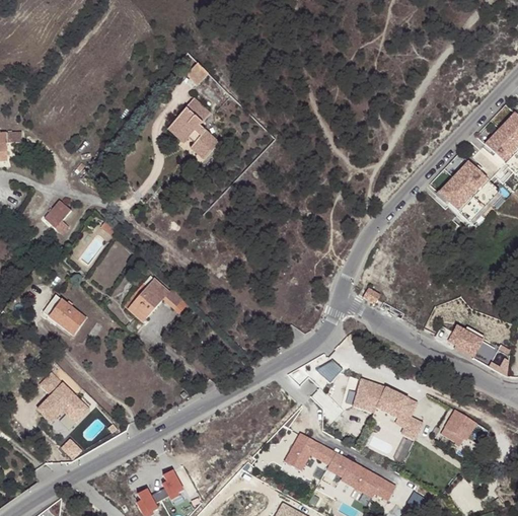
[(207,71),(197,61),(186,72),(196,82),(207,71)]
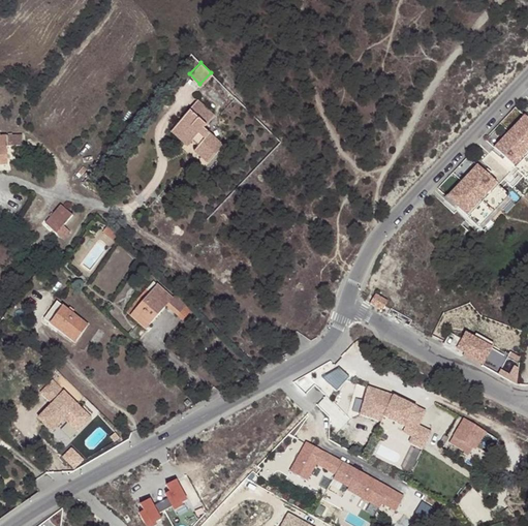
[(29,82),(2,75),(0,82),(28,87),(29,82)]
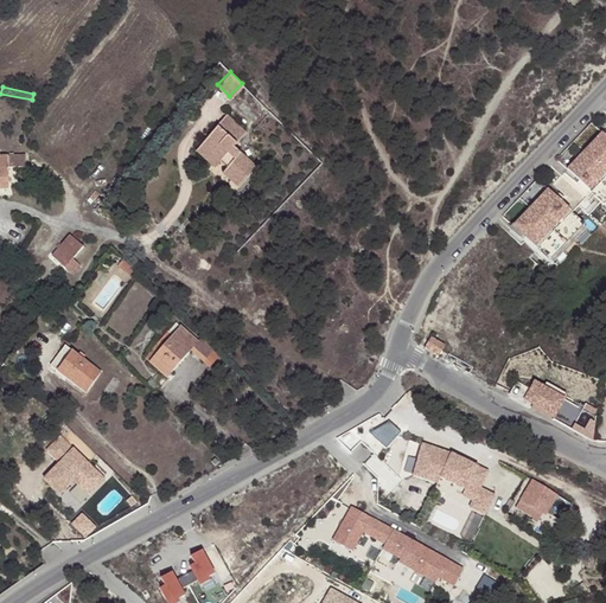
[(202,141),(219,158),(221,156),(227,161),(221,168),(237,185),(255,165),(233,143),(246,130),(227,113),(202,141)]
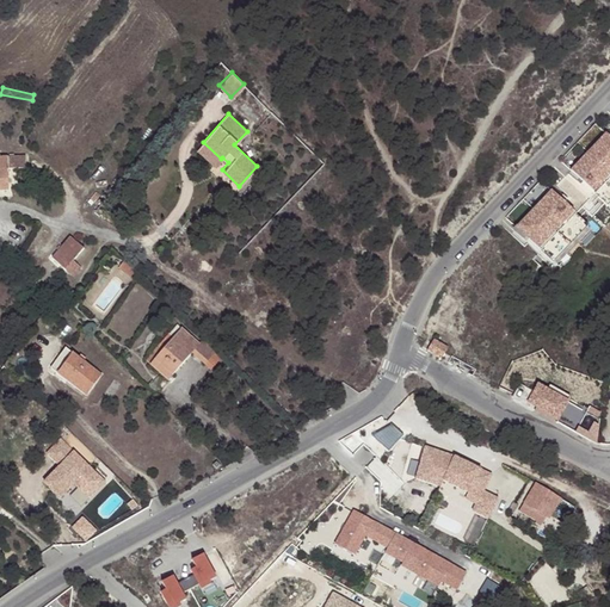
[(609,135),(605,130),(571,168),(607,203),(609,198),(609,135)]
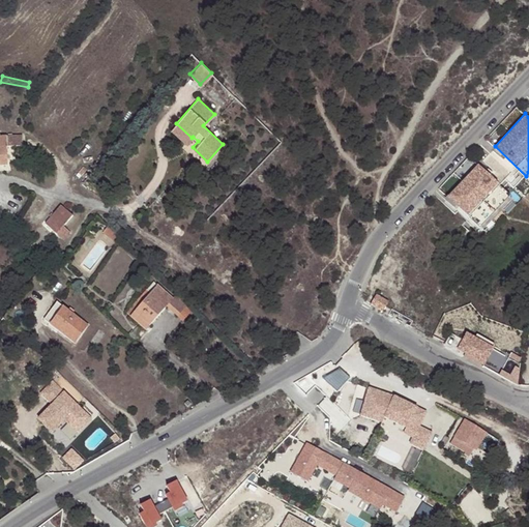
[(186,143),(192,138),(176,123),(171,127),(186,143)]
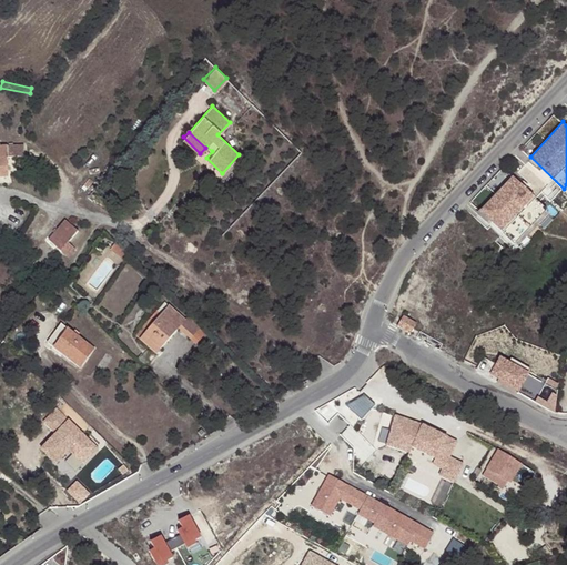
[(21,153),(20,142),(3,143),(0,142),(0,173),(6,173),(4,154),(21,153)]
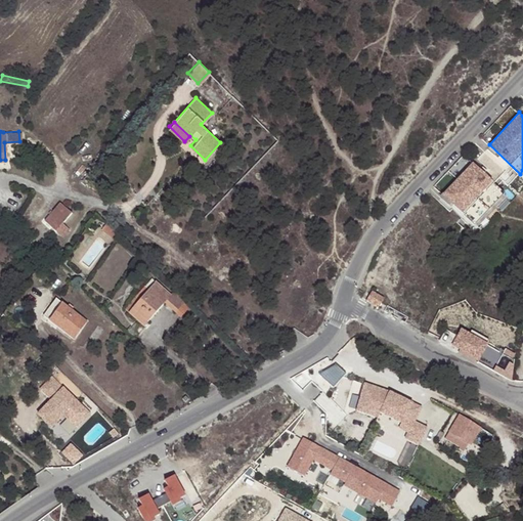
[(472,161),(441,193),(473,223),(504,191),(472,161)]
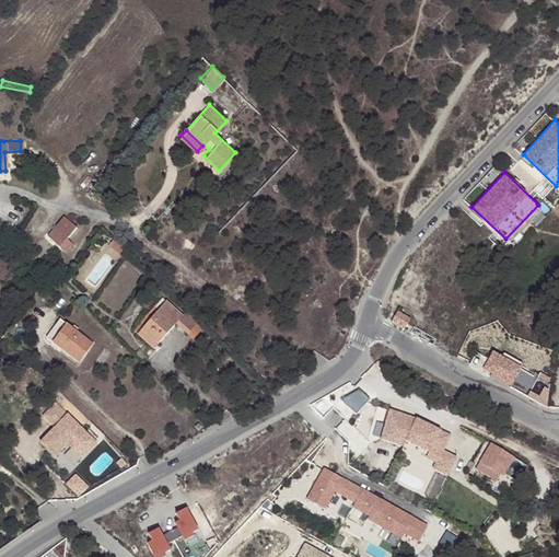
[(538,205),(505,239),(508,242),(540,208),(538,205)]
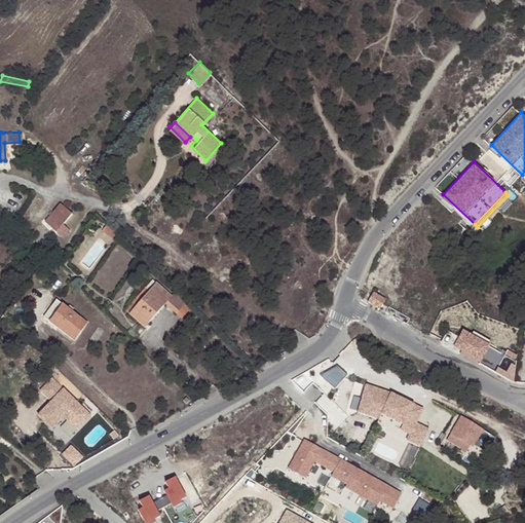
[(71,211),(60,200),(43,219),(54,229),(71,211)]
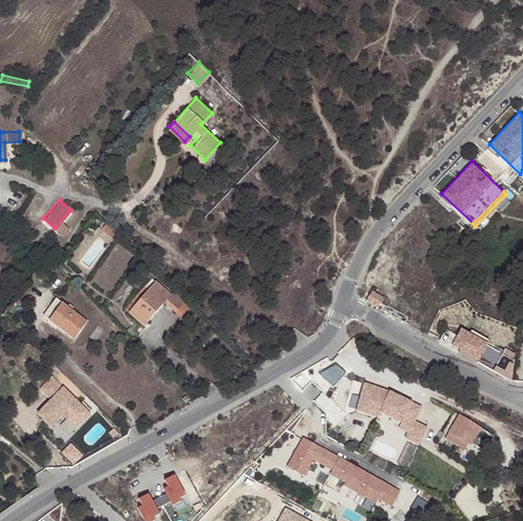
[(101,225),(107,230),(112,225),(104,221),(101,225)]
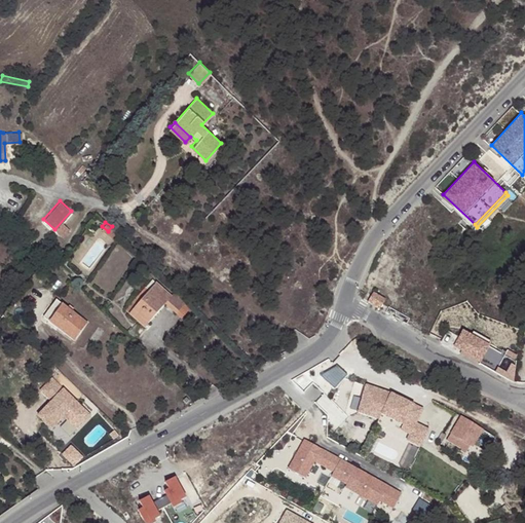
[(115,236),(118,231),(112,226),(108,231),(115,236)]
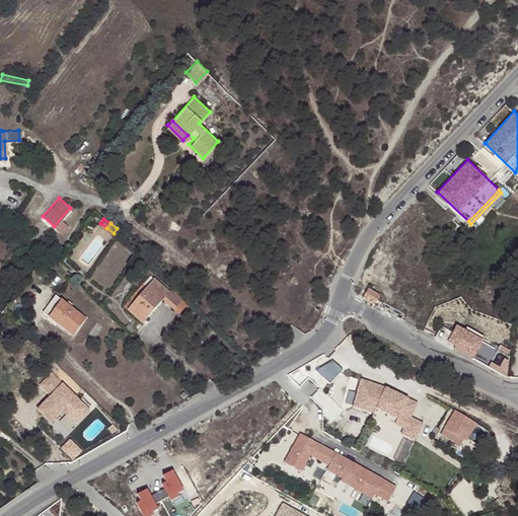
[(141,289),(135,296),(126,307),(142,321),(162,298),(173,308),(182,297),(171,287),(169,289),(153,275),(141,289)]
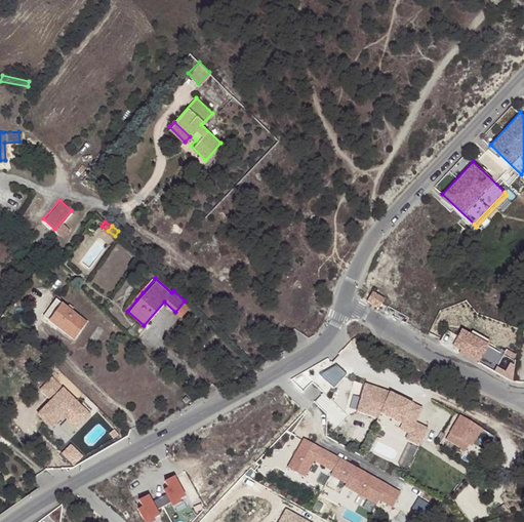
[(371,286),(365,295),(377,303),(383,293),(371,286)]
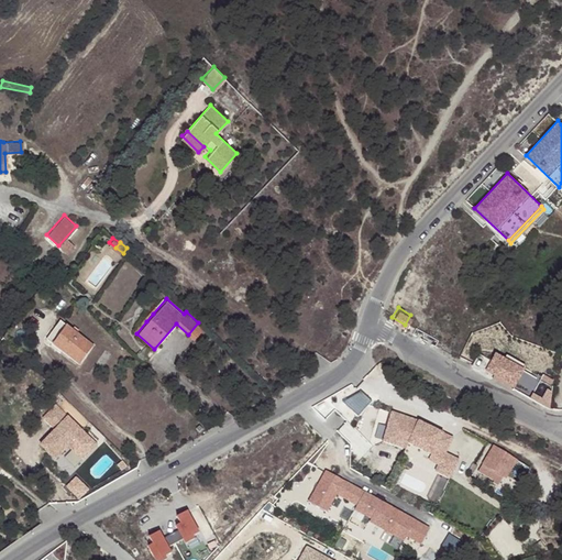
[(94,342),(61,317),(46,336),(79,362),(94,342)]
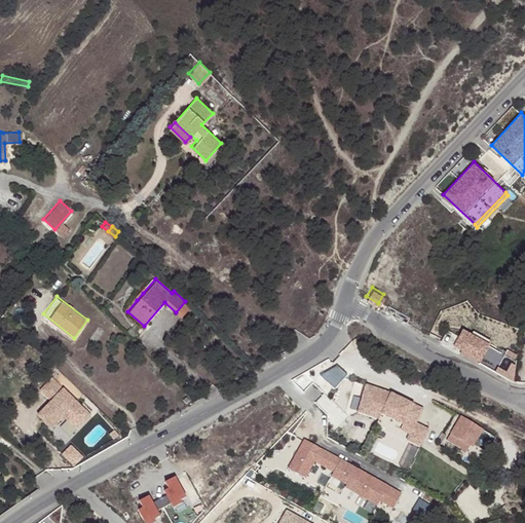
[(487,343),(462,330),(454,344),(480,358),(487,343)]
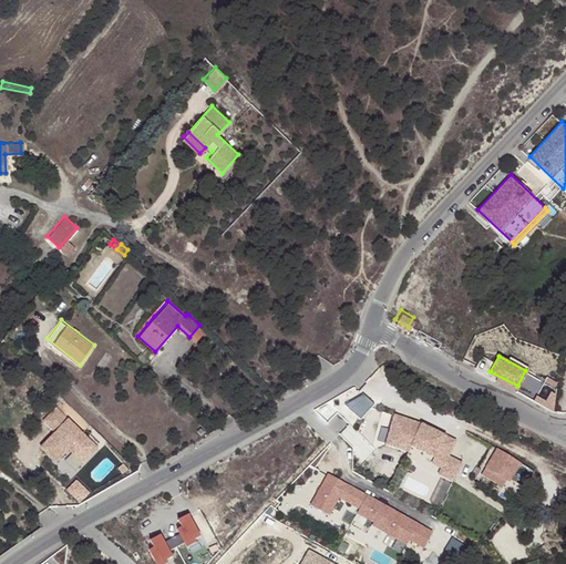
[(98,447),(58,407),(45,419),(57,430),(42,445),(57,460),(70,447),(83,461),(98,447)]
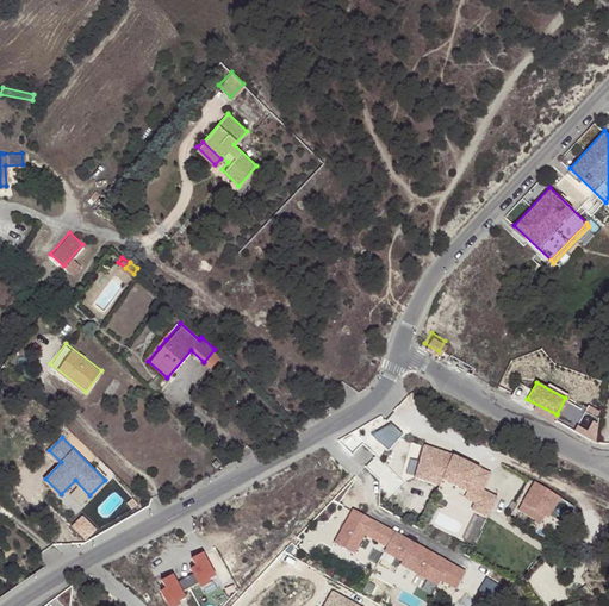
[(452,453),(423,444),(415,475),(437,482),(441,476),(466,488),(478,494),(482,488),(489,472),(452,453)]
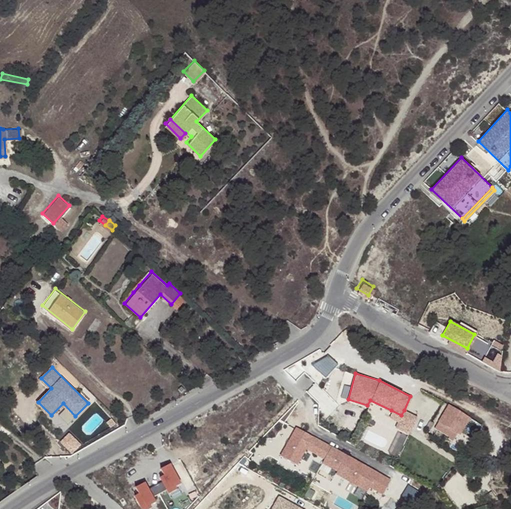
[(469,413),(447,401),(433,425),(448,433),(447,435),(451,436),(453,433),(453,431),(450,429),(452,426),(460,430),(469,413)]
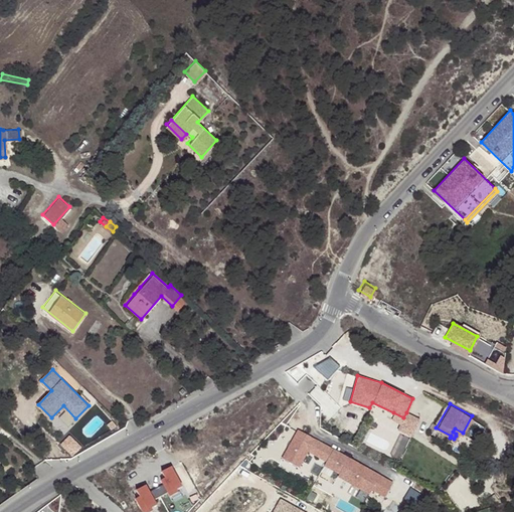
[(418,418),(406,412),(403,417),(393,412),(390,417),(401,422),(398,429),(410,435),(418,418)]
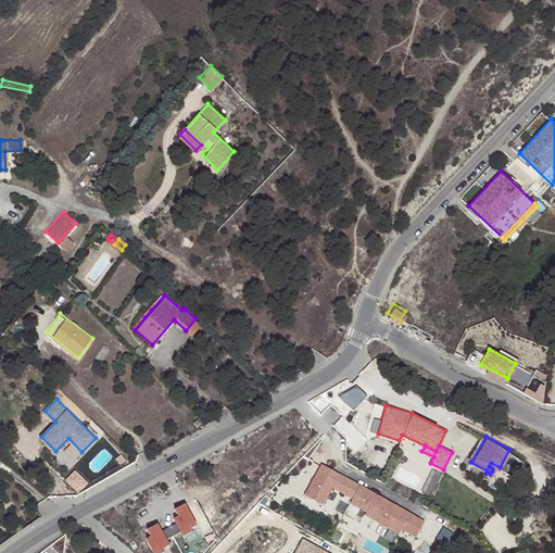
[(337,472),(319,462),(302,493),(319,503),(329,485),(337,472)]
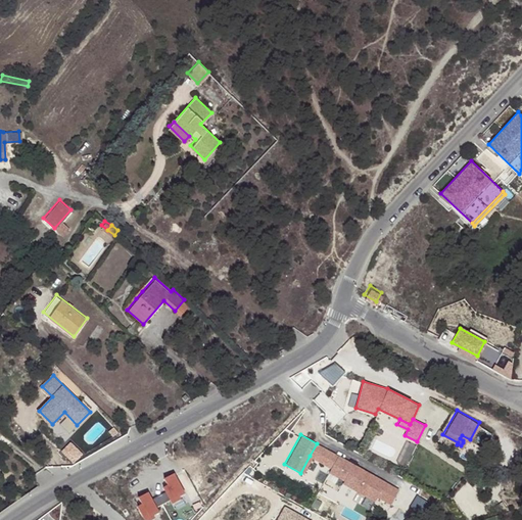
[(467,444),(470,439),(462,435),(460,438),(463,440),(463,442),(467,444)]
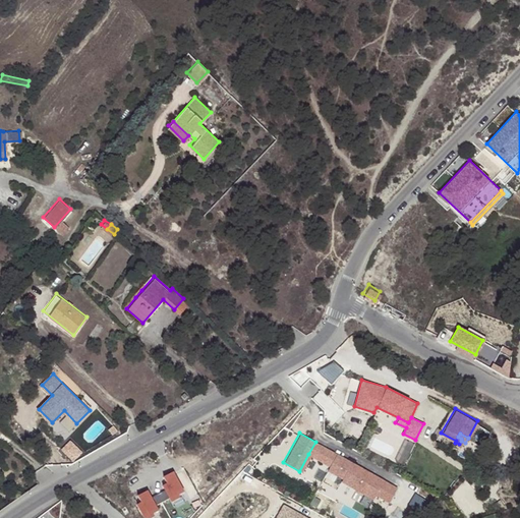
[(334,453),(315,442),(308,454),(328,465),(334,453)]
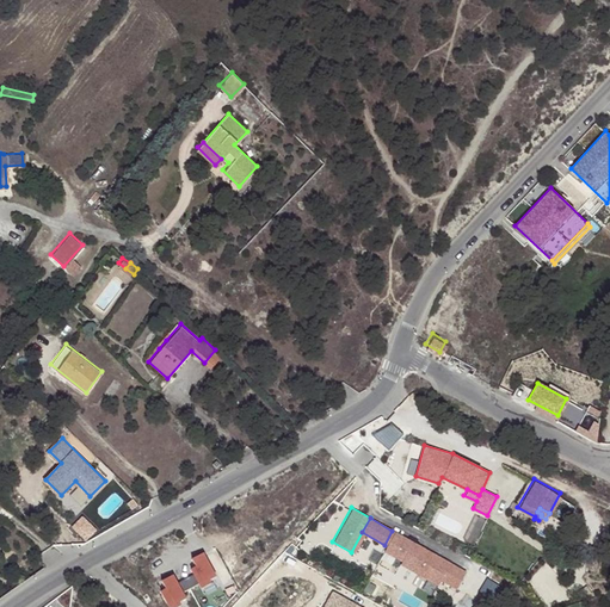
[(463,569),(392,531),(384,545),(382,550),(400,559),(399,563),(436,583),(438,577),(455,586),(463,569)]
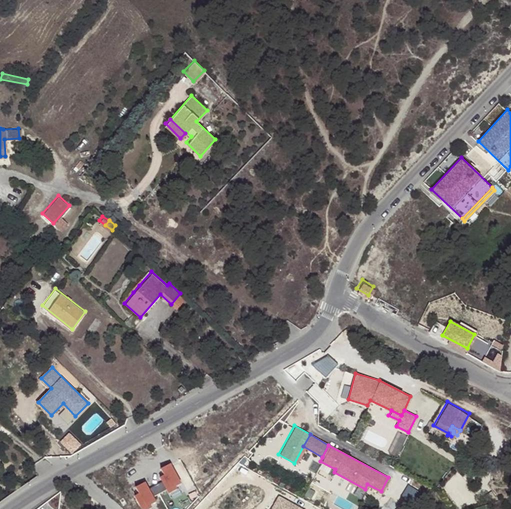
[(500,462),(493,458),(491,463),(497,466),(500,462)]
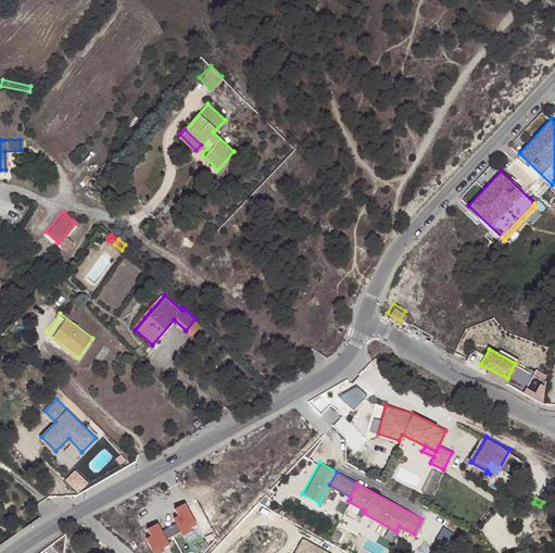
[(149,535),(144,537),(152,552),(166,544),(164,538),(179,530),(180,532),(194,525),(184,503),(173,507),(177,515),(173,517),(175,522),(159,529),(155,523),(146,527),(149,535)]
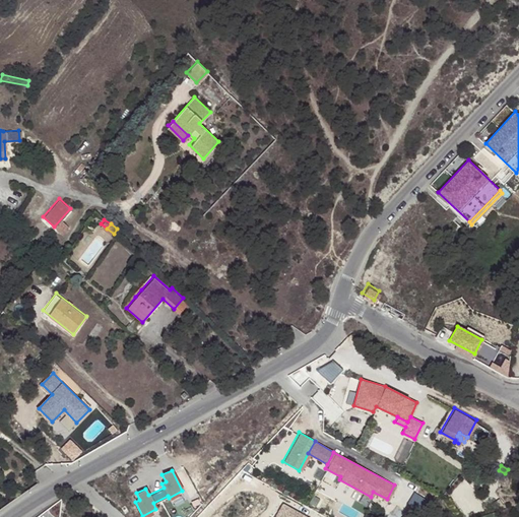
[(307,516),(280,503),(272,516),(307,516)]
